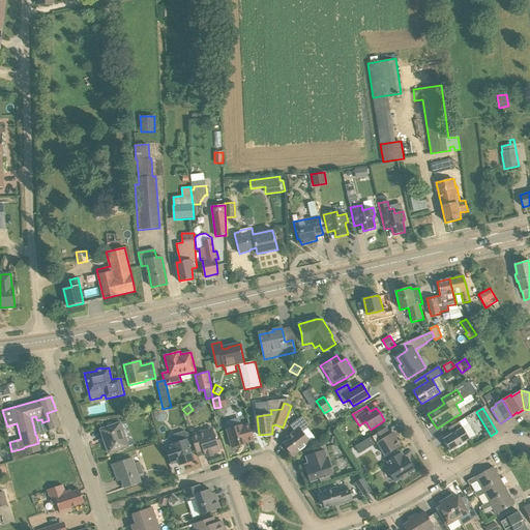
[(154,418),(155,418),(165,411),(164,409),(152,412),(154,418)]
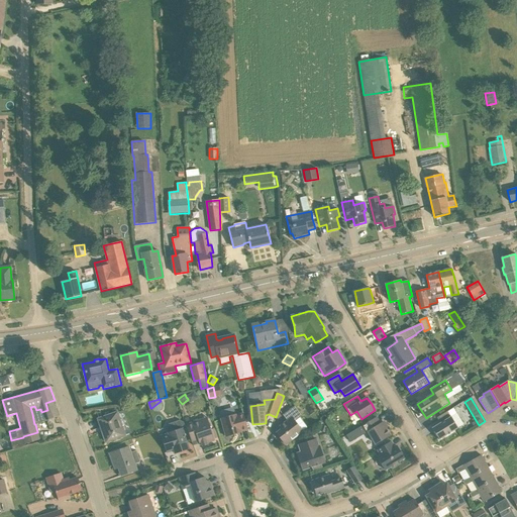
[(60,416),(56,404),(55,400),(45,403),(47,410),(41,412),(40,409),(36,410),(34,406),(30,407),(32,414),(34,424),(35,424),(37,432),(23,436),(23,437),(11,440),(13,449),(26,446),(26,443),(40,440),(36,424),(60,416)]
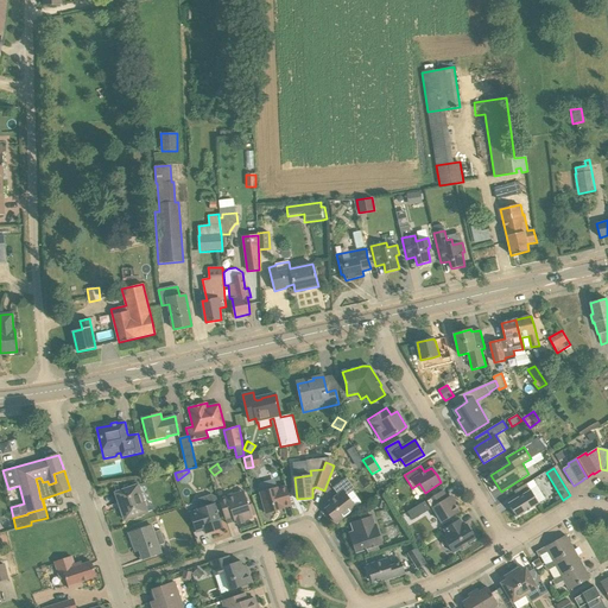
[(336,523),(356,507),(347,494),(355,488),(347,477),(333,488),(337,495),(328,502),(330,505),(325,510),(336,523)]
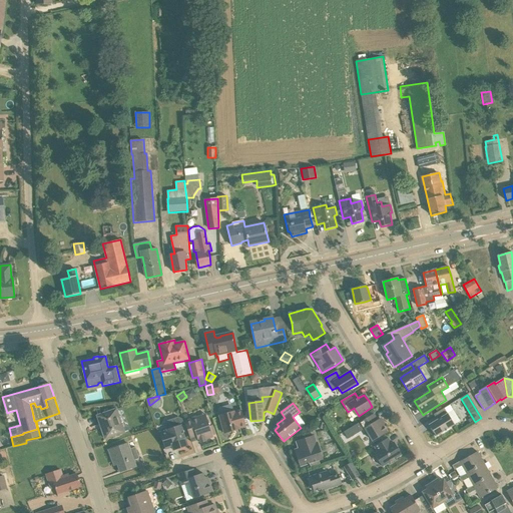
[(455,425),(450,417),(444,408),(436,413),(439,419),(429,425),(436,437),(455,425)]
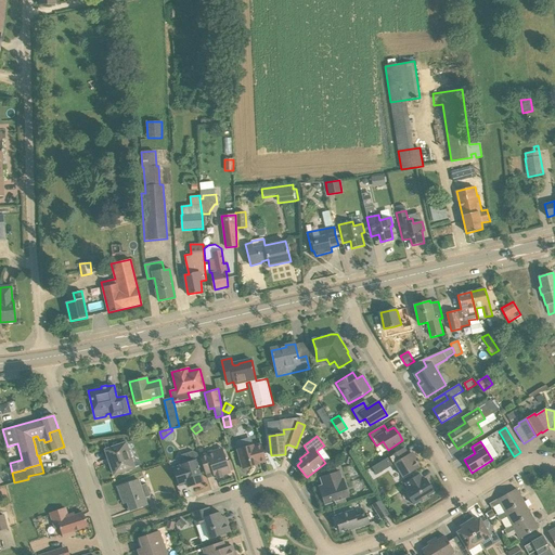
[(111,465),(114,475),(136,467),(131,455),(127,442),(106,449),(112,465),(111,465)]
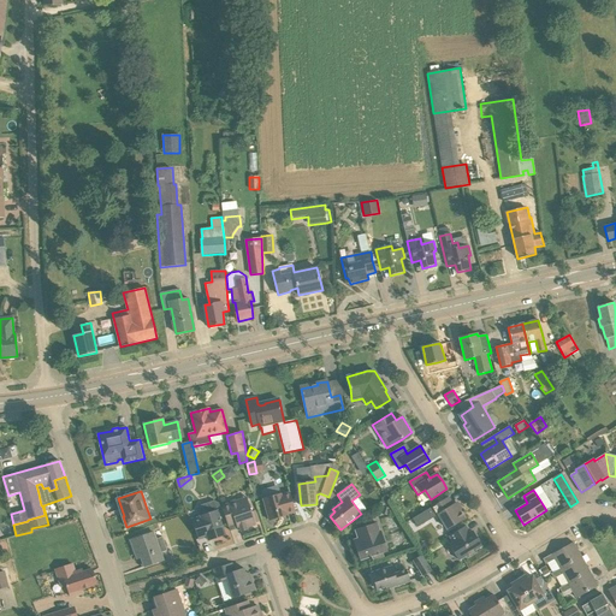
[(295,511),(292,501),(290,492),(283,493),(264,498),(270,521),(289,515),(288,514),(295,511)]
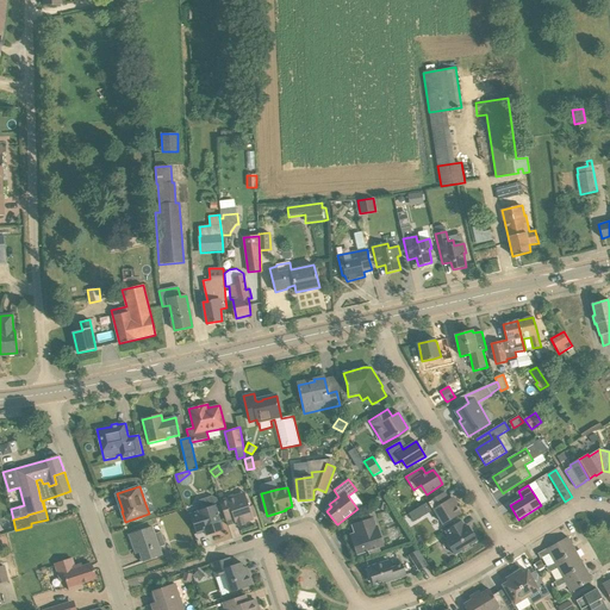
[(254,520),(250,508),(244,492),(219,500),(226,521),(234,518),(236,526),(238,524),(240,527),(246,524),(244,523),(254,520)]
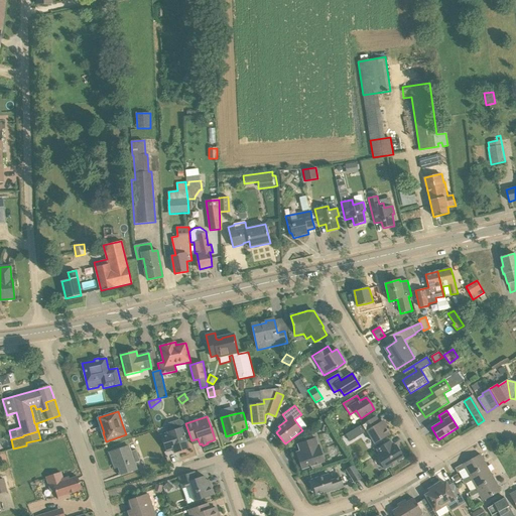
[(375,443),(381,439),(389,434),(381,421),(379,423),(375,416),(361,425),(365,432),(367,431),(375,443)]
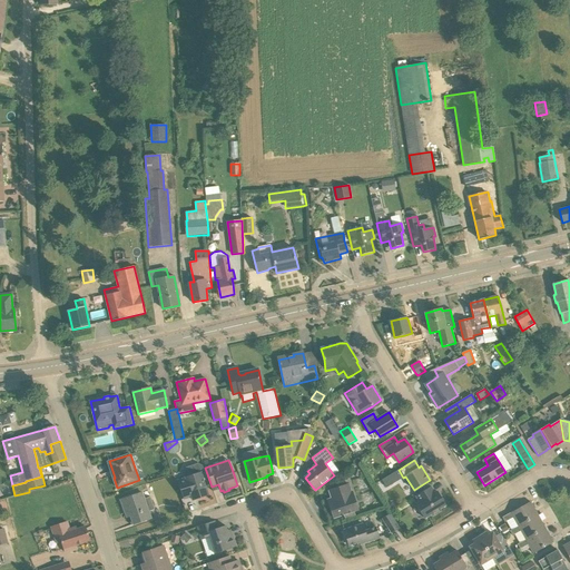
[(208,494),(202,473),(205,473),(203,465),(198,463),(185,468),(183,472),(185,478),(178,480),(185,499),(192,497),(193,500),(208,494)]
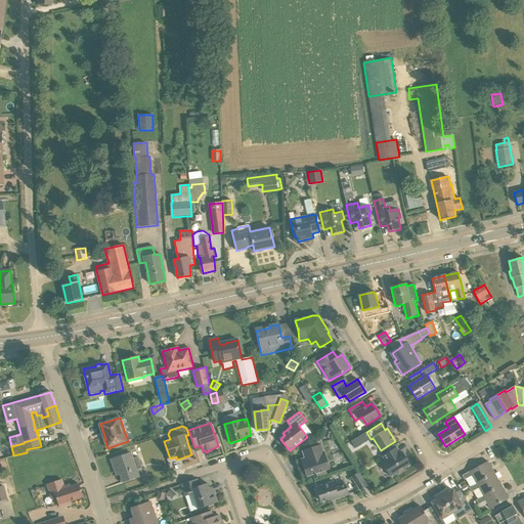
[(307,476),(330,469),(322,444),(303,451),(305,459),(301,460),(307,476)]
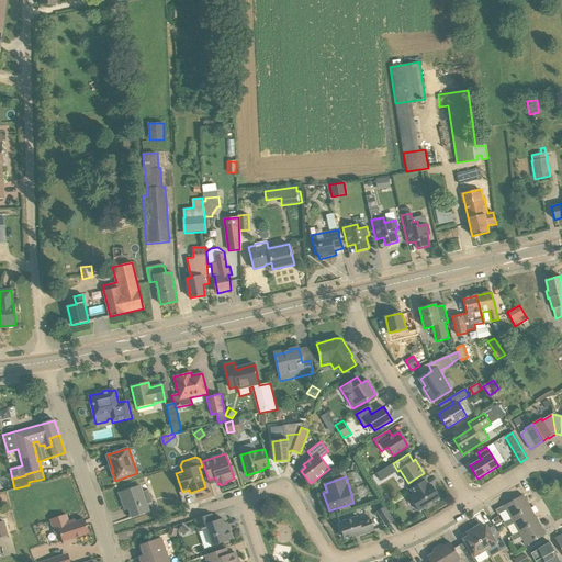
[(411,498),(413,502),(419,512),(426,507),(427,509),(435,504),(434,502),(439,498),(431,484),(429,486),(425,480),(408,490),(413,497),(411,498)]
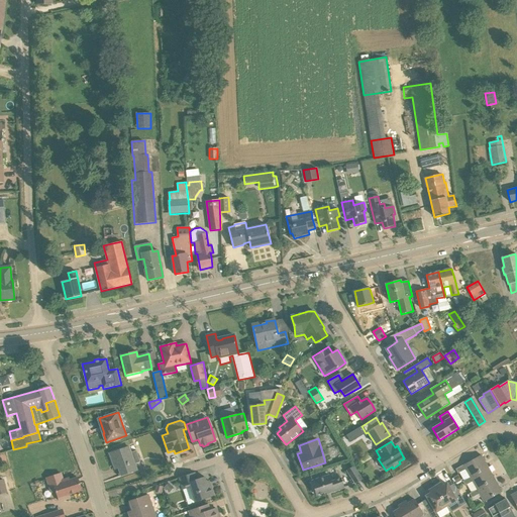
[(137,470),(134,463),(140,461),(136,450),(132,452),(130,446),(110,453),(113,464),(117,463),(121,476),(137,470)]
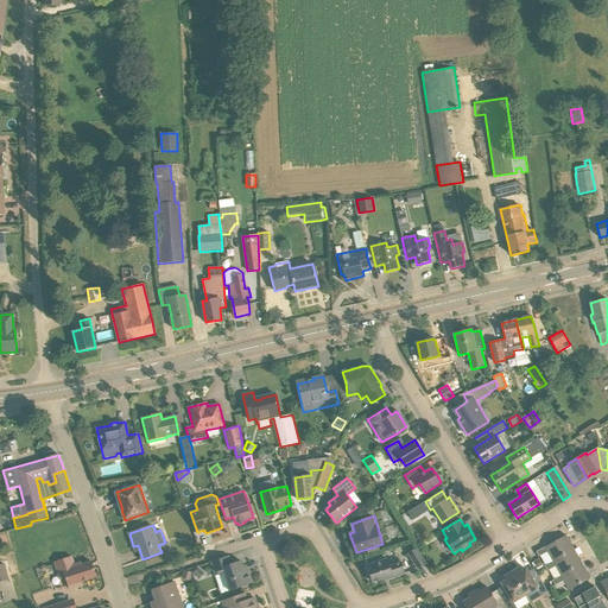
[(416,545),(423,542),(418,534),(412,538),(416,545)]
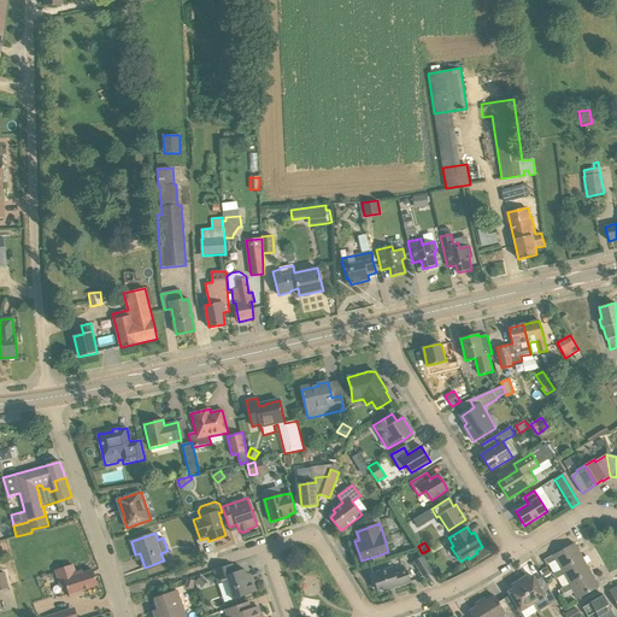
[(560,570),(582,558),(574,544),(544,560),(547,565),(554,560),(560,570)]
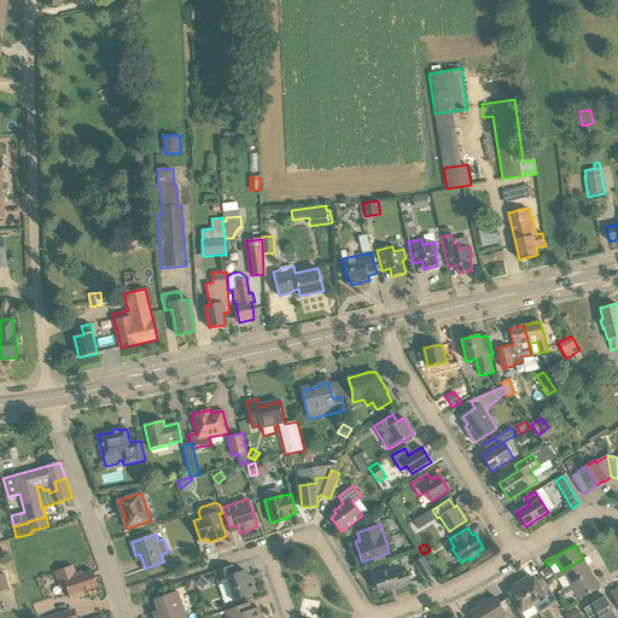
[(433,572),(424,558),(414,563),(424,578),(433,572)]
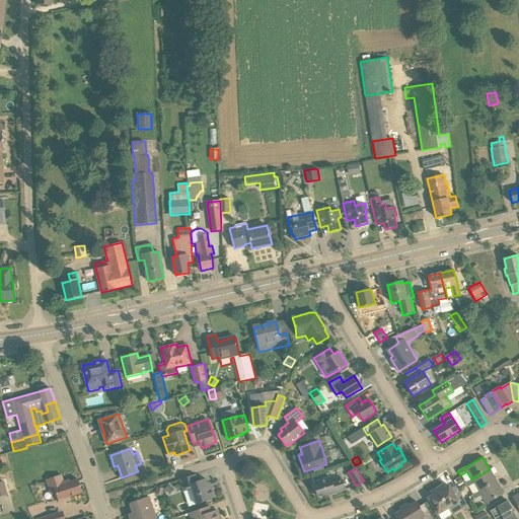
[(478,492),(497,482),(490,469),(471,479),(464,484),(467,488),(473,484),(478,492)]
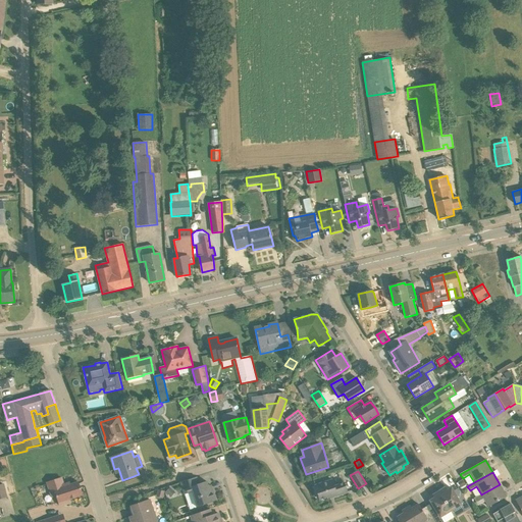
[(67,504),(66,501),(83,494),(79,482),(69,485),(69,483),(63,485),(61,477),(48,482),(52,498),(57,497),(60,506),(67,504)]
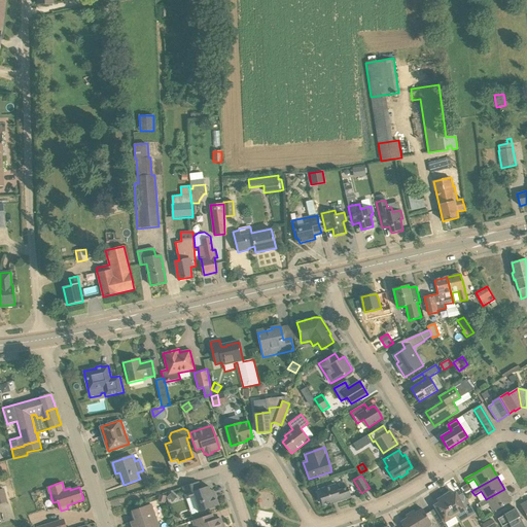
[(213,490),(210,491),(208,486),(201,489),(199,482),(182,487),(186,499),(194,497),(199,513),(218,505),(213,490)]
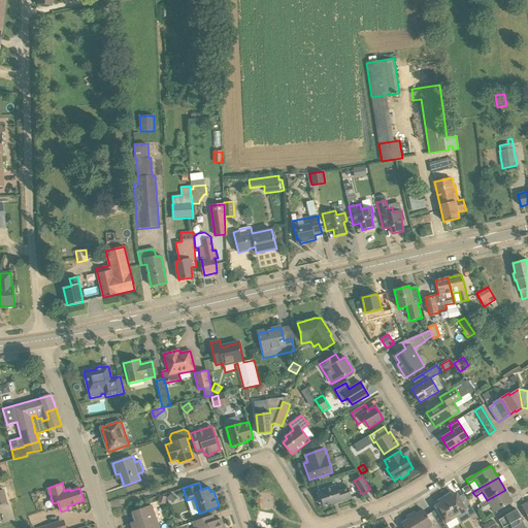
[(352,498),(348,488),(339,490),(337,485),(319,491),(324,505),(337,501),(338,503),(352,498)]
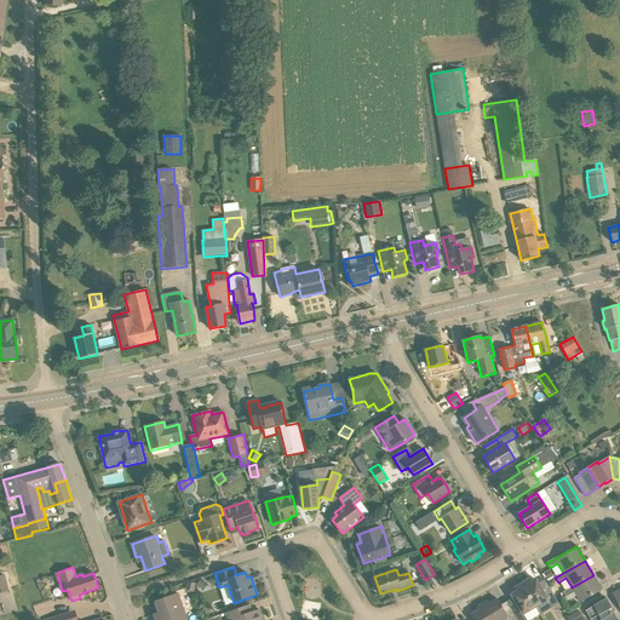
[(554,577),(550,570),(544,574),(547,580),(554,577)]
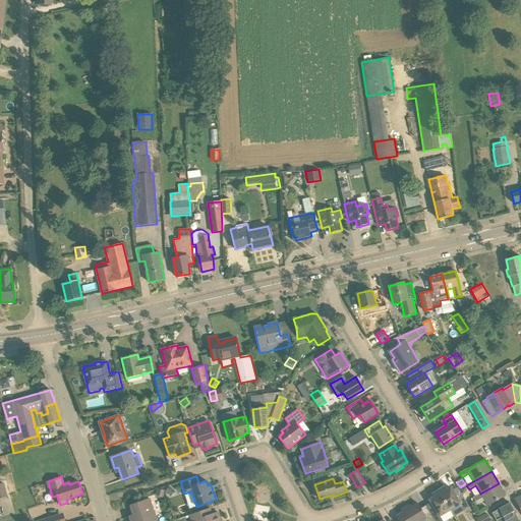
[(4,482),(0,483),(0,499),(8,497),(4,482)]
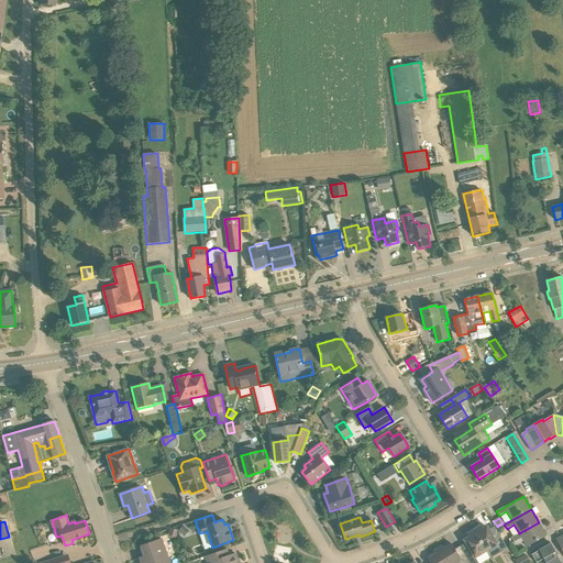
[(527,547),(537,541),(547,536),(539,522),(519,533),(511,538),(514,542),(521,538),(527,547)]
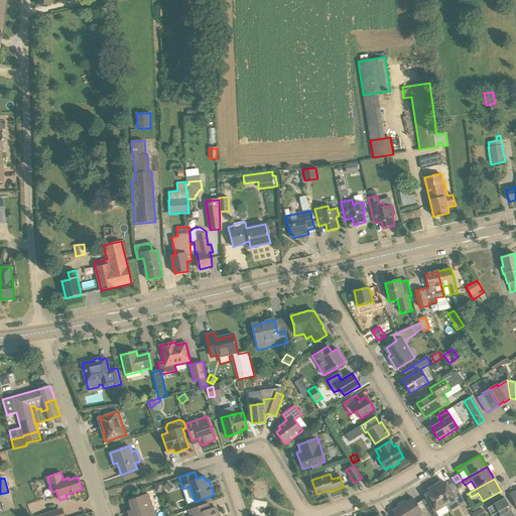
[(173,487),(168,482),(163,487),(169,492),(173,487)]
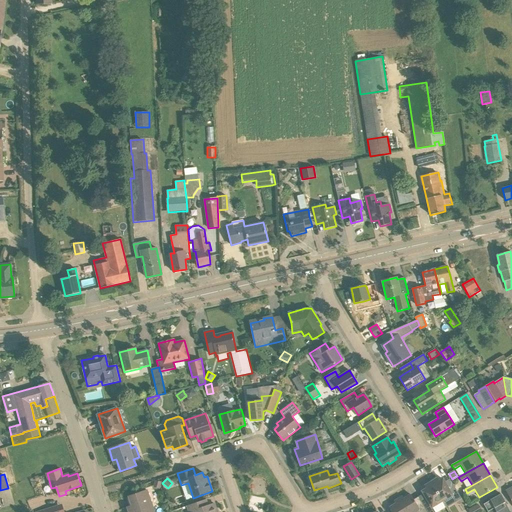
[(452,483),(447,486),(442,479),(438,481),(437,478),(431,482),(442,502),(445,507),(461,498),(452,483)]
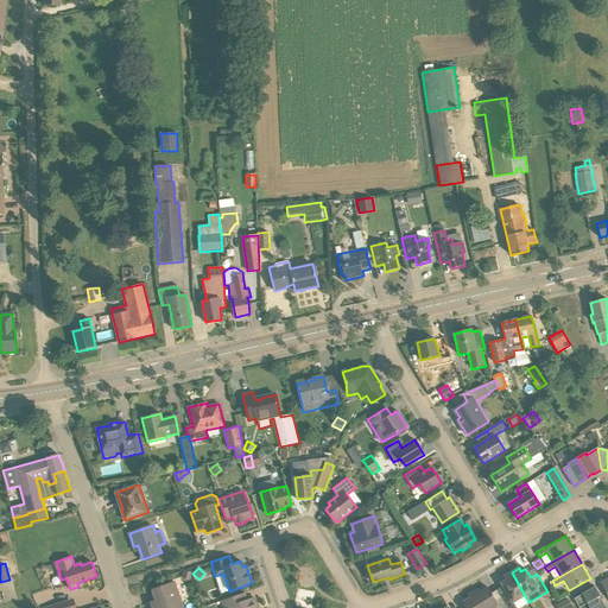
[(192,572),(184,570),(182,578),(190,581),(192,572)]
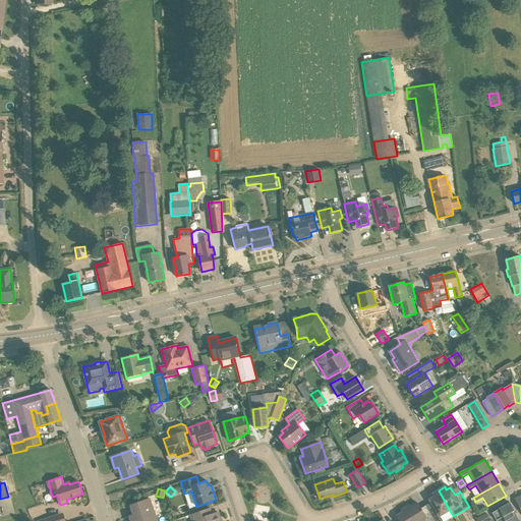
[(442,520),(440,517),(450,511),(439,490),(431,495),(433,498),(429,500),(436,511),(430,514),(435,520),(442,520)]
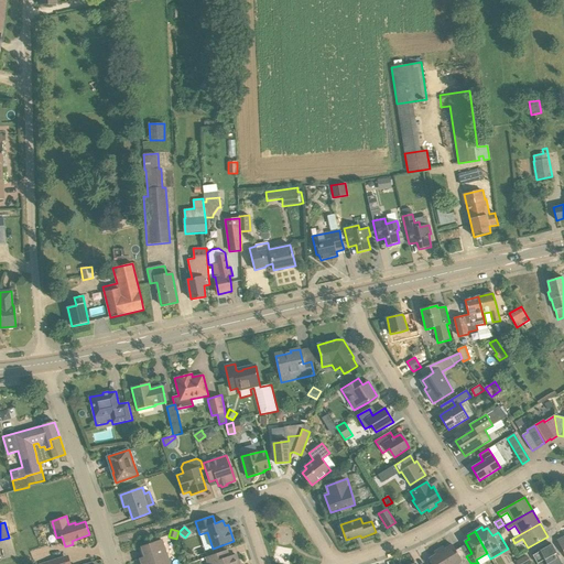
[(170,563),(165,551),(162,540),(141,548),(145,557),(143,557),(144,563),(142,563),(141,563),(170,563)]
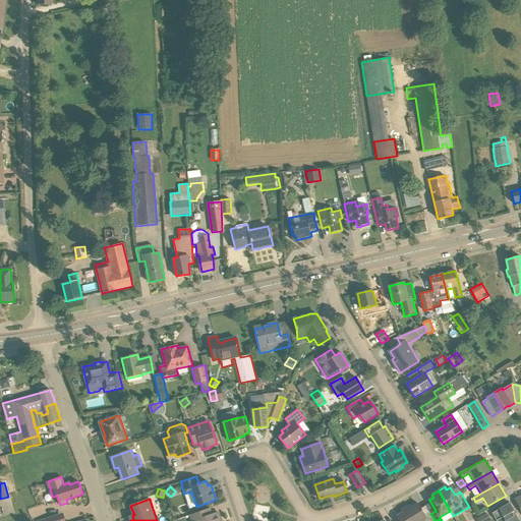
[(435,520),(430,514),(425,516),(417,503),(407,510),(413,520),(435,520)]
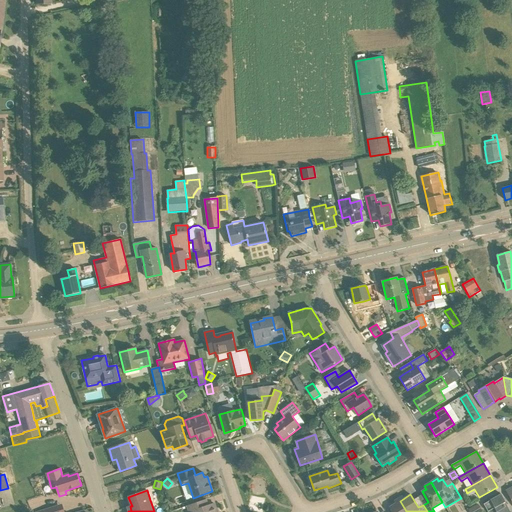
[(510,511),(505,502),(501,494),(490,500),(483,504),(488,511),(494,508),(496,511),(510,511)]
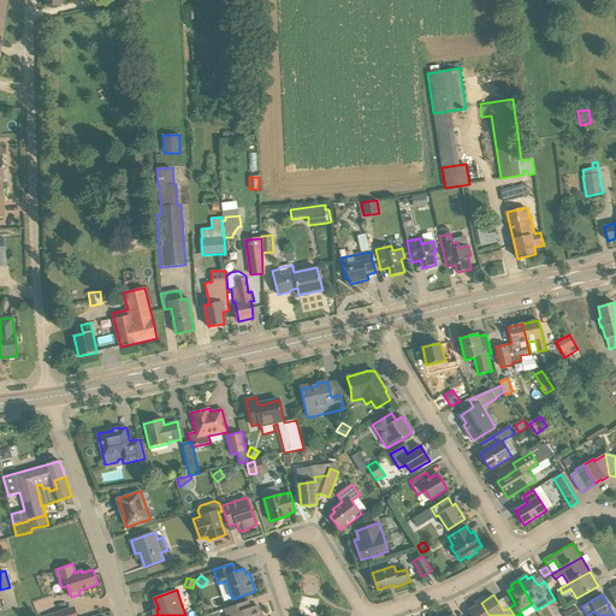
[(226,615),(261,615),(258,606),(250,609),(248,600),(225,609),(226,615)]
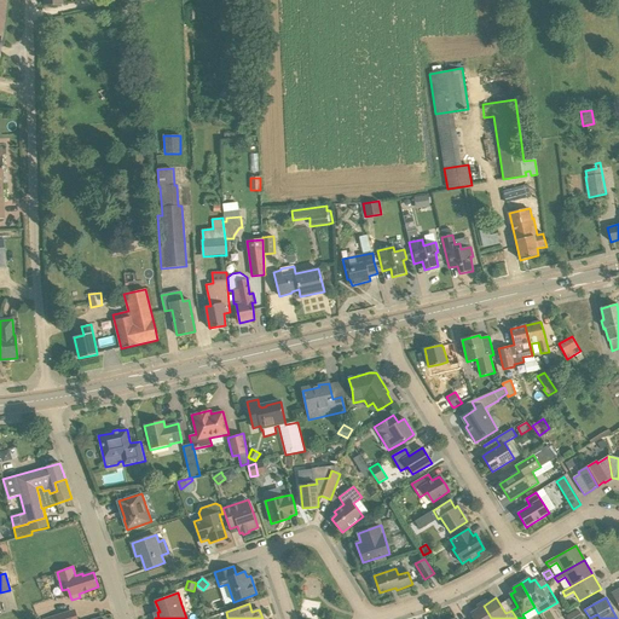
[(491,618),(484,606),(470,613),(473,618),(491,618)]
